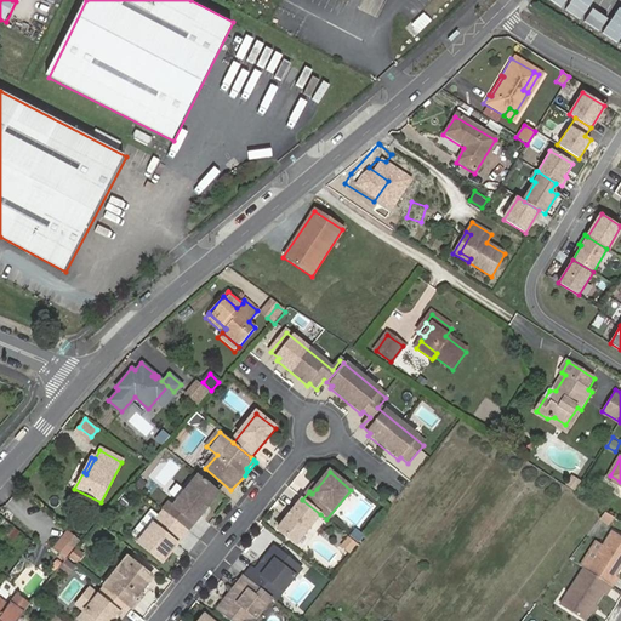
[(163,510),(164,511),(187,530),(218,493),(198,476),(174,506),(169,502),(163,510)]
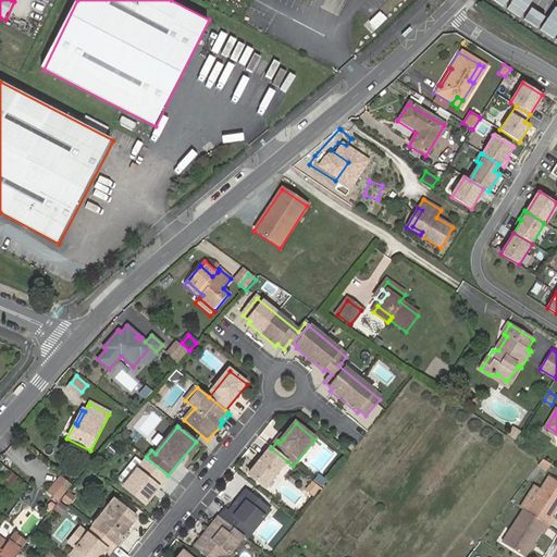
[(510,435),(518,440),(522,431),(515,426),(510,435)]
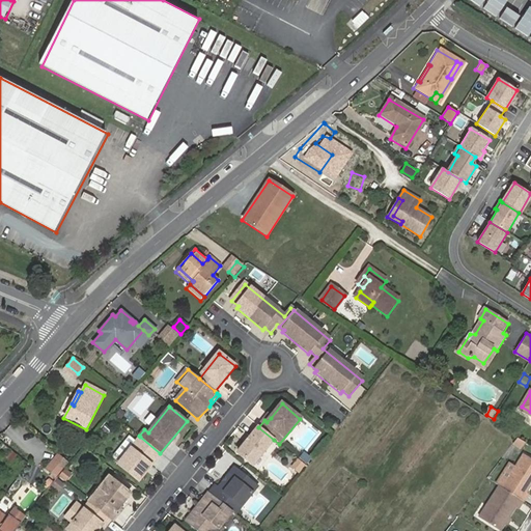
[(106,424),(102,429),(107,434),(111,428),(106,424)]
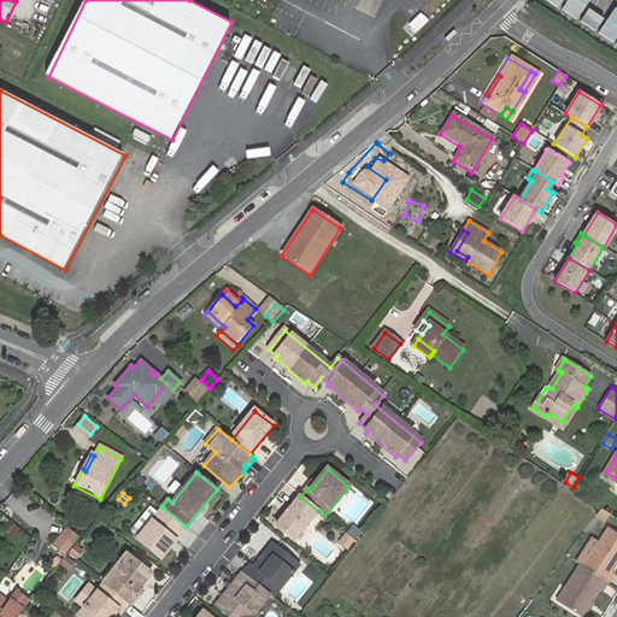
[(300,497),(276,527),(293,540),(318,511),(300,497)]
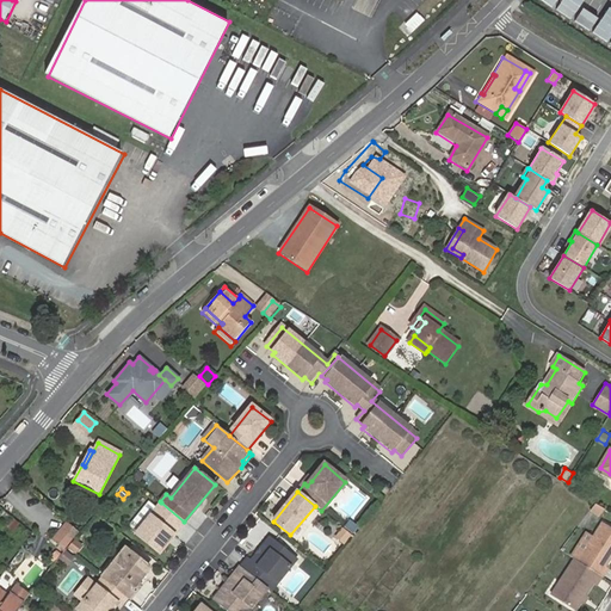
[(128,525),(136,531),(156,507),(148,501),(128,525)]
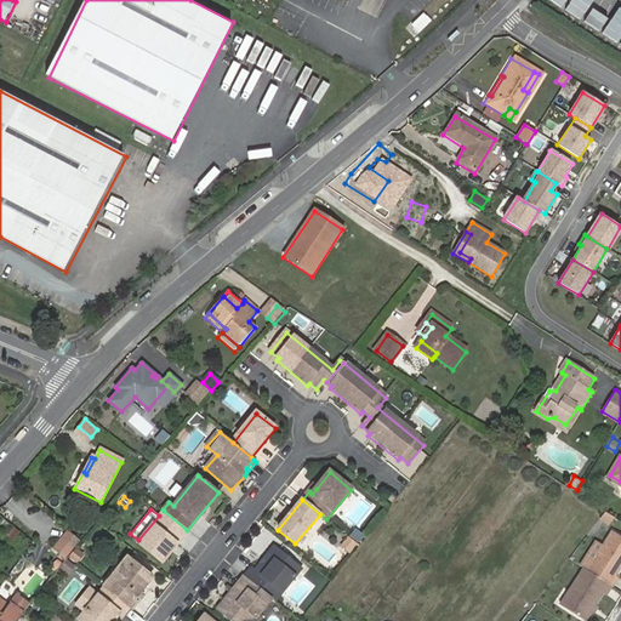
[(608,510),(603,516),(611,520),(615,516),(608,510)]
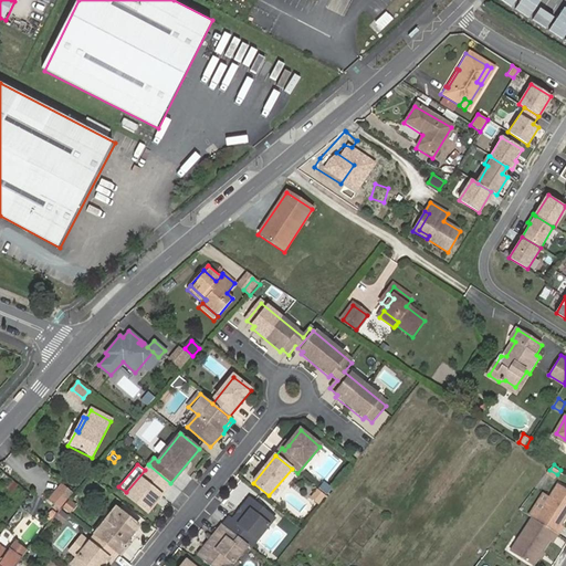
[(126,492),(125,494),(146,512),(170,483),(149,465),(145,470),(126,492)]
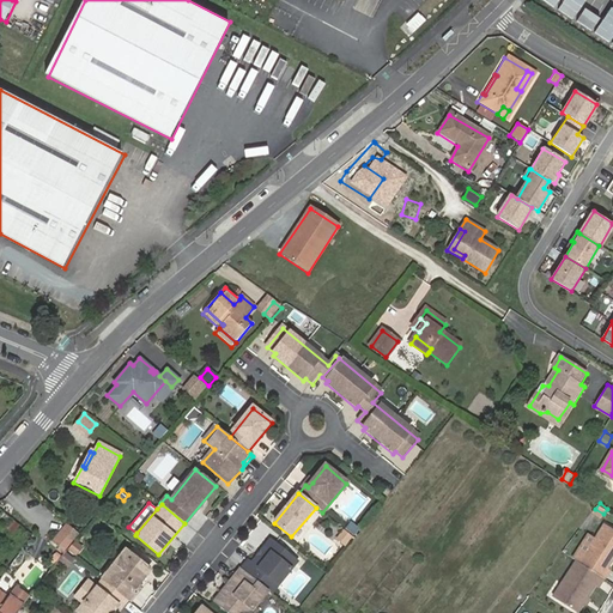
[(7,529),(16,534),(22,525),(13,520),(7,529)]
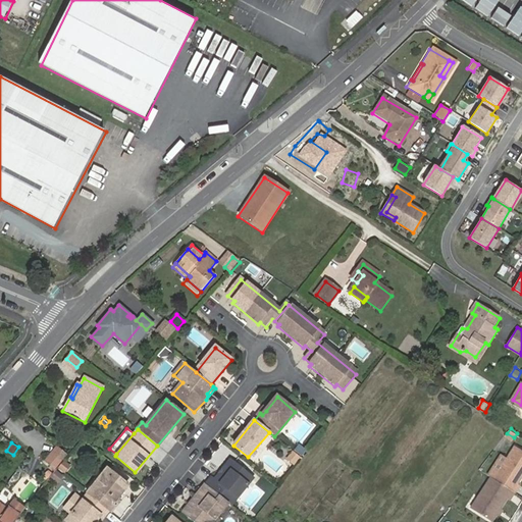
[(494,479),(514,491),(518,484),(517,483),(521,477),(521,476),(521,450),(517,447),(508,460),(494,479)]
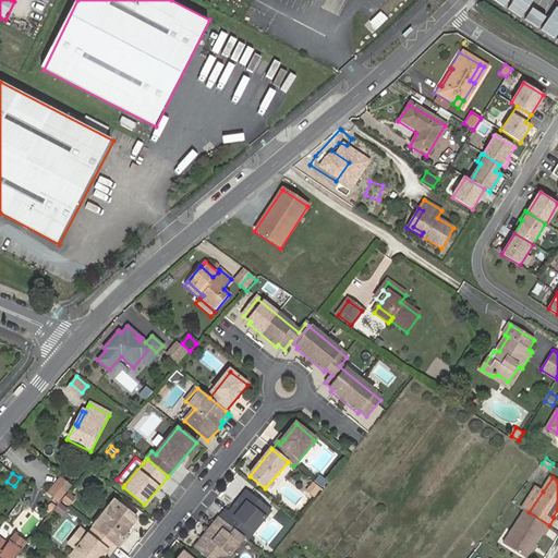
[(72,487),(62,478),(56,486),(65,495),(72,487)]
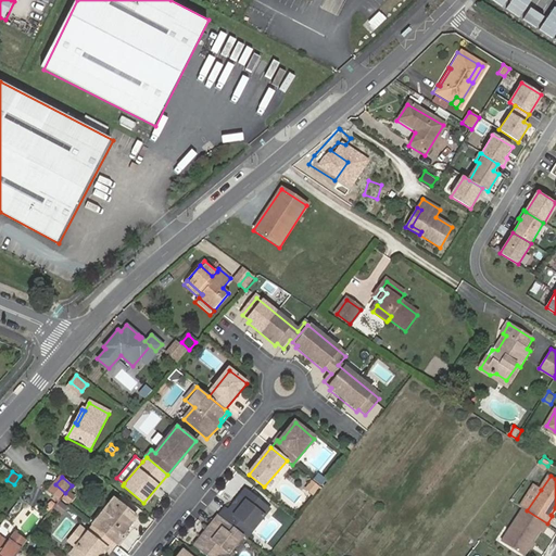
[(312,496),(318,490),(312,483),(305,491),(312,496)]
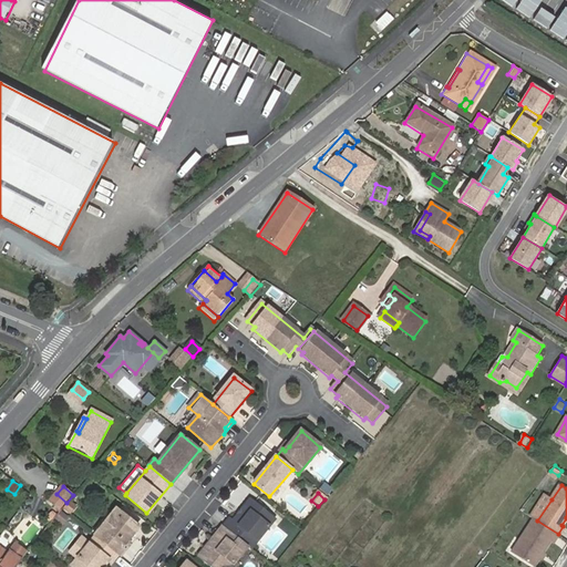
[(61,509),(66,503),(57,494),(50,502),(60,511),(61,509)]
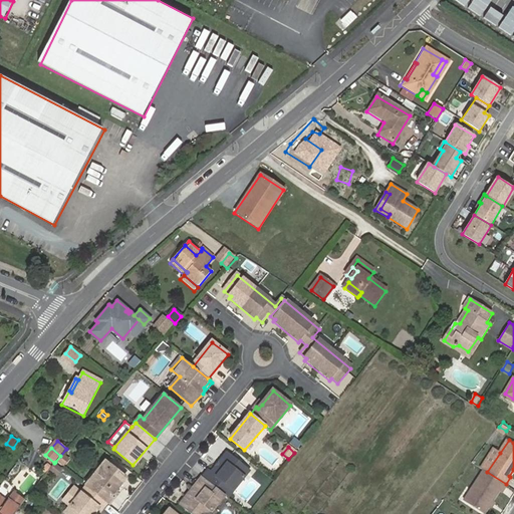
[(487,472),(500,453),(495,450),(483,469),(487,472)]
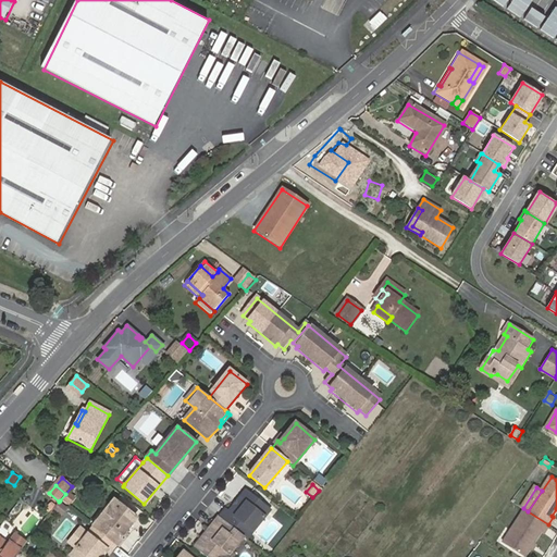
[(268,510),(245,492),(227,512),(250,532),(268,510)]
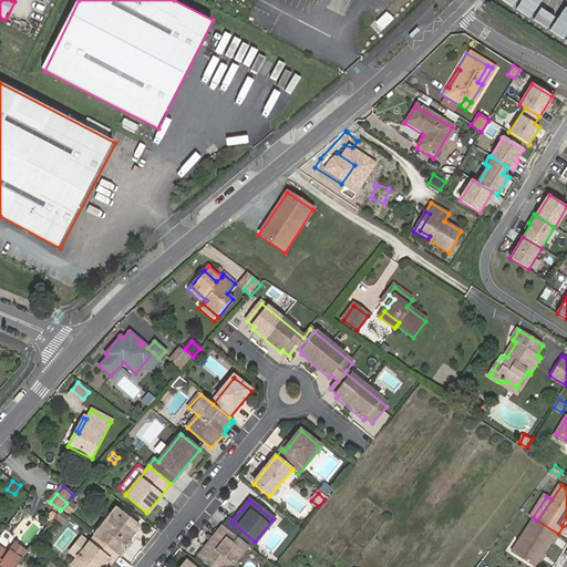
[(74,508),(68,502),(66,503),(61,509),(69,515),(74,508)]
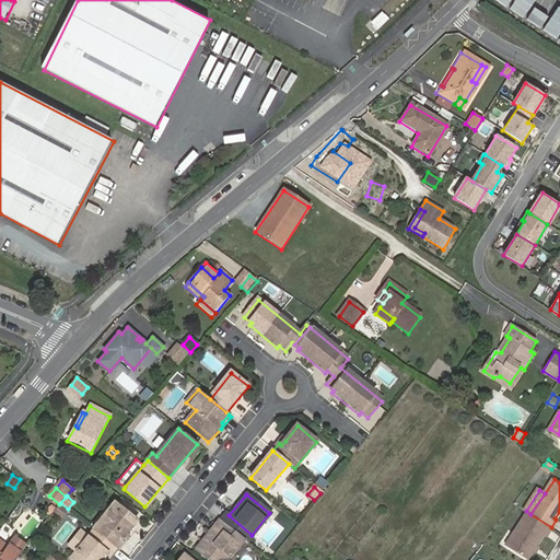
[(117,505),(95,532),(115,548),(116,549),(117,550),(123,543),(121,541),(120,540),(125,535),(136,521),(117,505)]
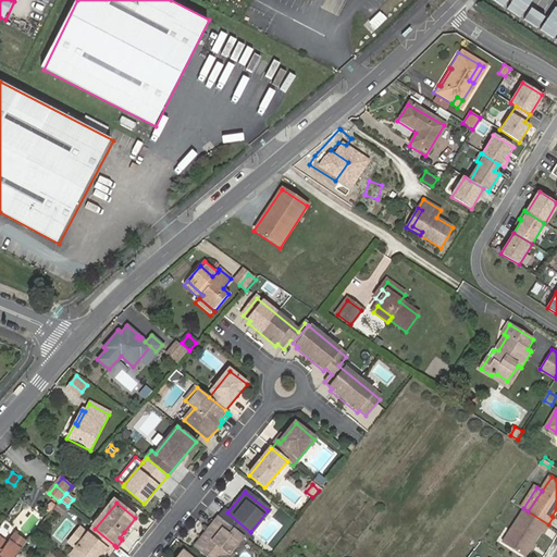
[(542,533),(548,524),(528,511),(523,508),(507,531),(511,534),(505,543),(522,555),(527,548),(530,543),(539,531),(542,533)]
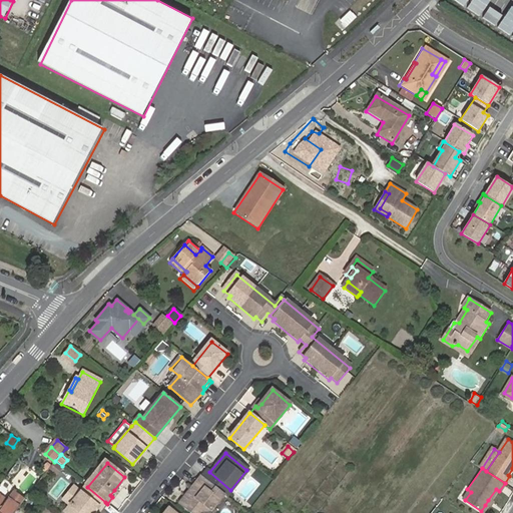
[(206,470),(201,476),(223,494),(225,496),(230,490),(209,472),(206,470)]
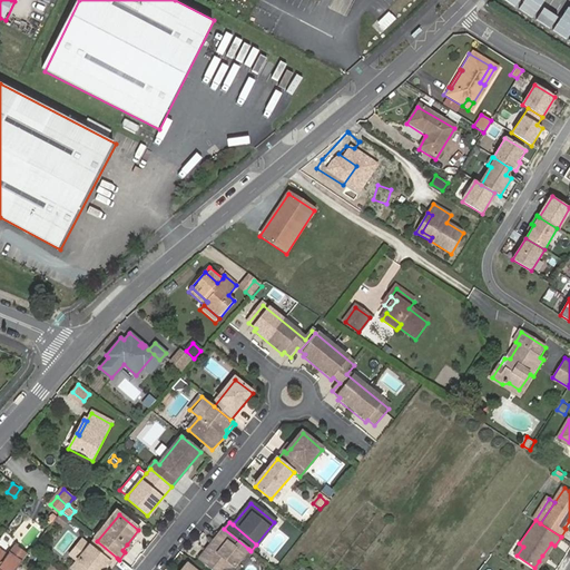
[(234,568),(248,549),(224,529),(217,537),(220,539),(215,546),(213,543),(198,561),(209,569),(220,569),(222,569),(234,568)]
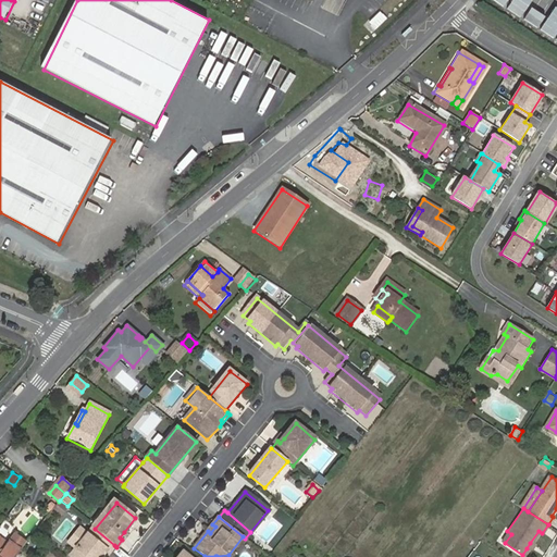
[(3,521),(0,531),(0,532),(12,536),(15,525),(3,521)]
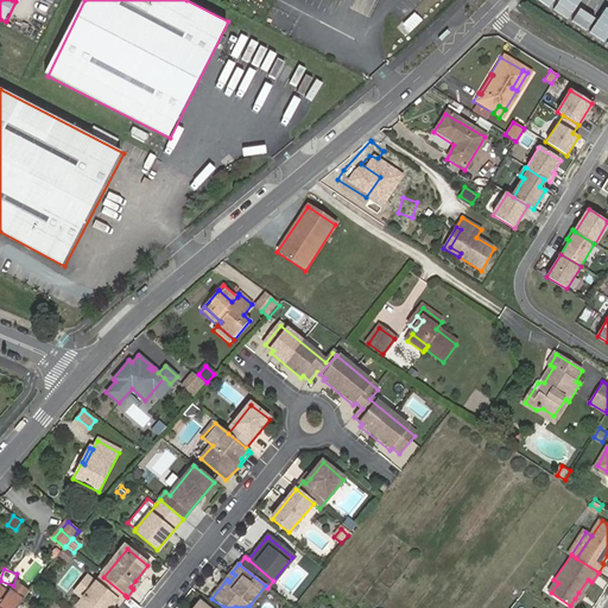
[(82,599),(76,607),(77,607),(108,607),(111,607),(114,601),(118,603),(125,595),(103,577),(101,576),(95,583),(82,599)]
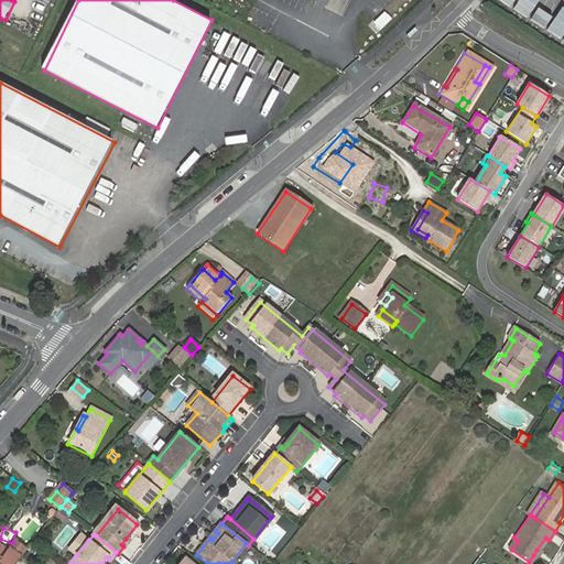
[(76,555),(88,541),(80,535),(69,549),(76,555)]
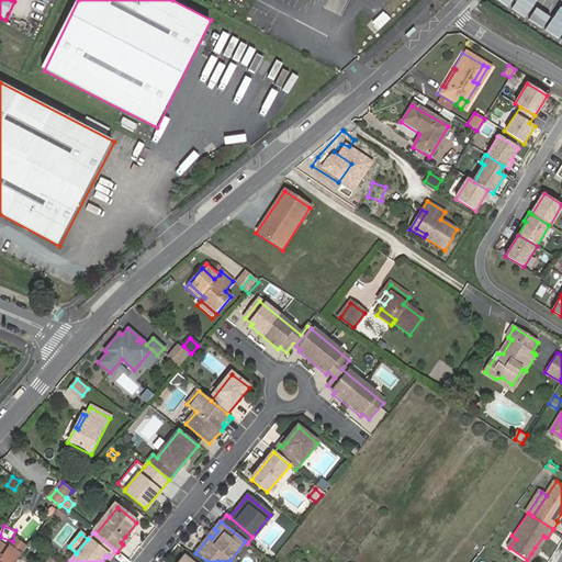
[(516,539),(512,536),(505,546),(509,548),(516,539)]
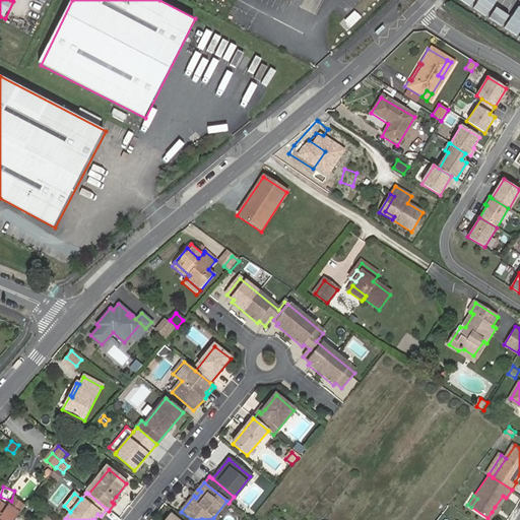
[(0,519),(13,519),(18,514),(8,507),(0,518),(0,519)]
